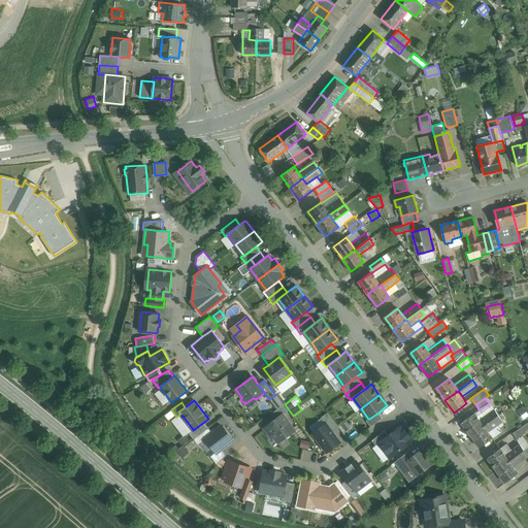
[(283,404),(271,414),(275,419),(283,415),(288,410),(283,404)]
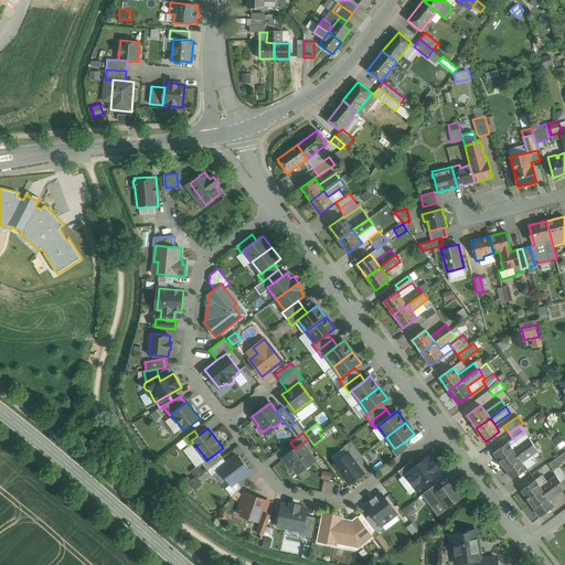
[(529,438),(513,450),(518,456),(533,445),(529,438)]
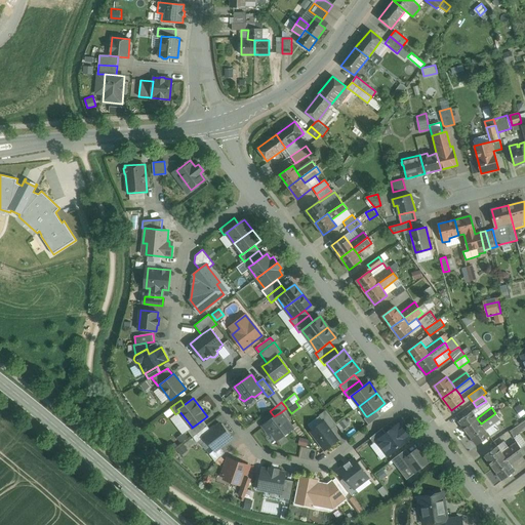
[(336,425),(326,410),(319,415),(324,421),(324,420),(330,430),(336,425)]
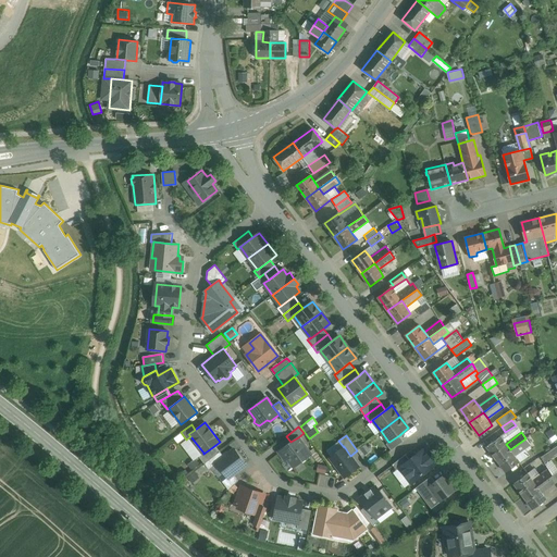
[(399,435),(390,442),(388,442),(386,444),(392,450),(404,441),(399,435)]
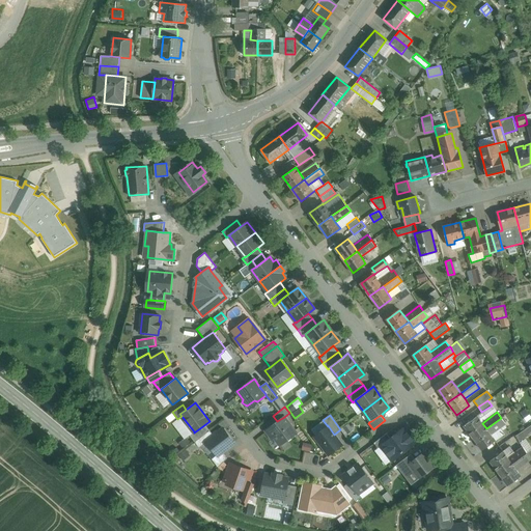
[(477,416),(465,425),(473,438),(486,428),(482,423),(477,416)]
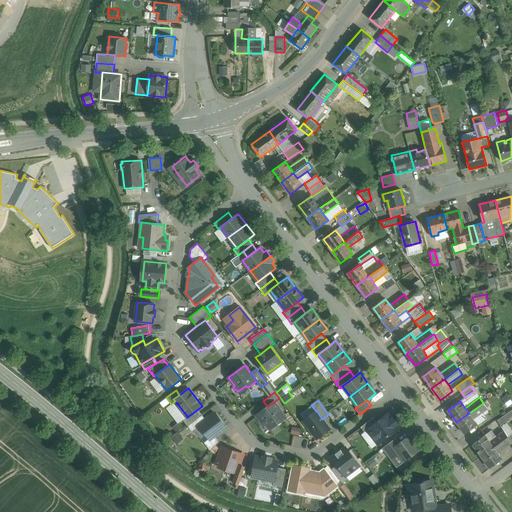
[(267,406),(256,415),(262,423),(264,421),(270,429),(285,417),(274,402),(267,406)]
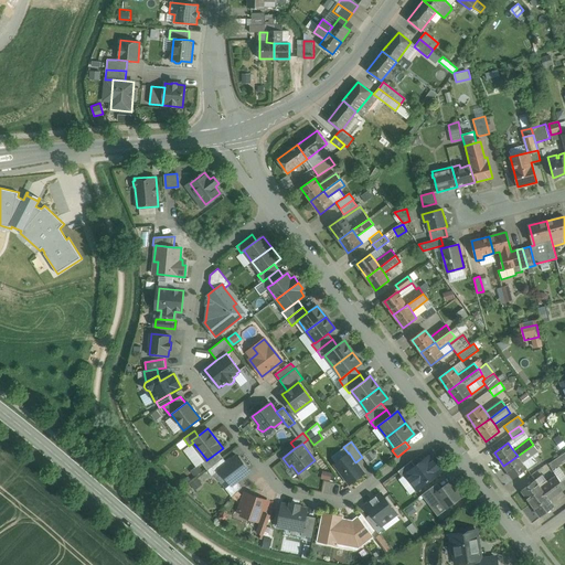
[(533,445),(518,456),(522,462),(537,450),(533,445)]
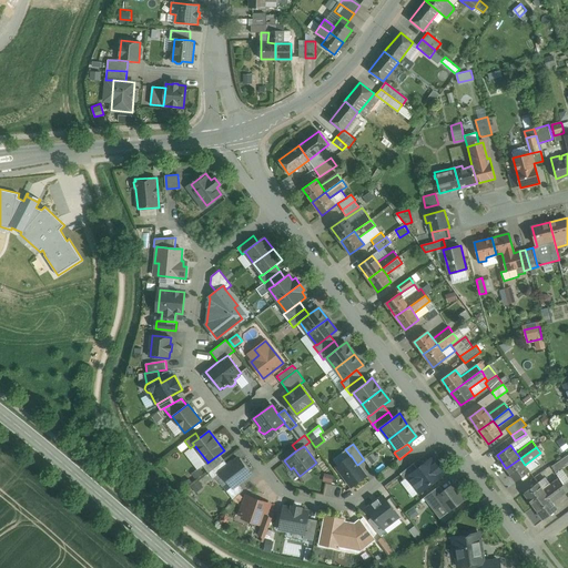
[(220,454),(208,463),(208,462),(203,465),(209,473),(224,460),(220,454)]
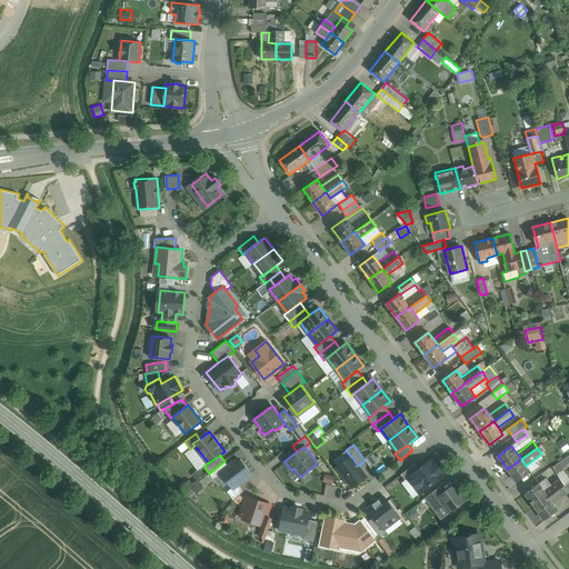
[(351,457),(337,467),(352,487),(367,477),(358,466),(351,456),(351,457)]
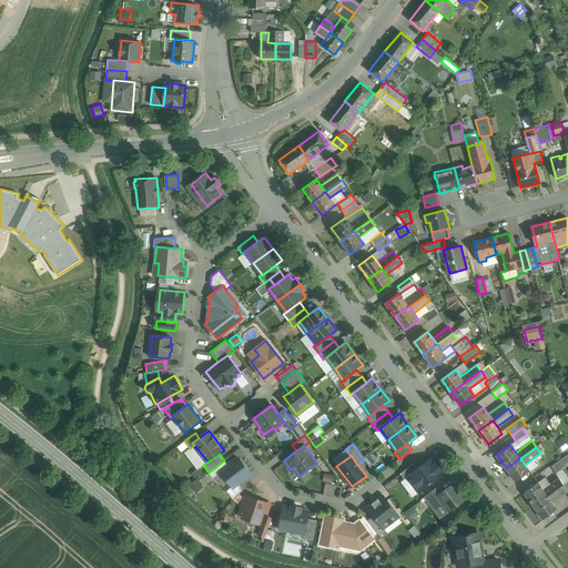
[(417,468),(407,476),(408,476),(419,492),(445,474),(433,457),(417,468)]
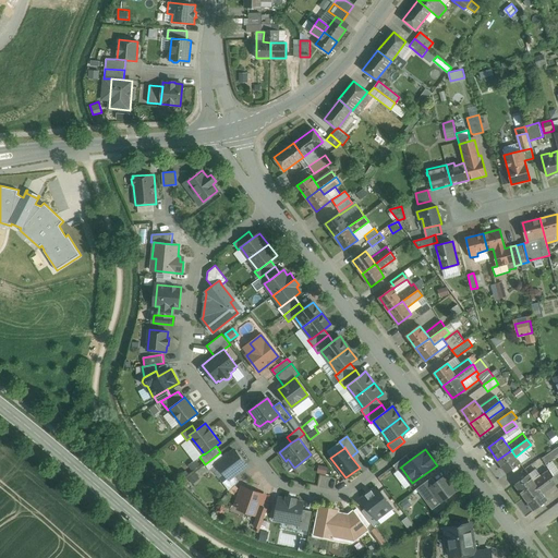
[(225,458),(217,463),(218,464),(228,478),(229,478),(233,475),(246,464),(235,450),(225,458)]
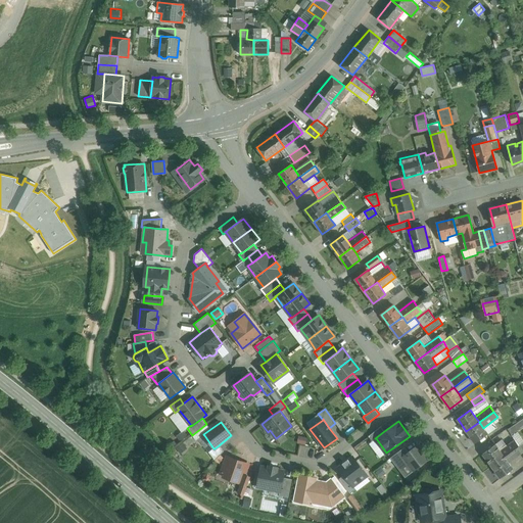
[(479,422),(466,431),(475,443),(487,434),(483,428),(479,422)]
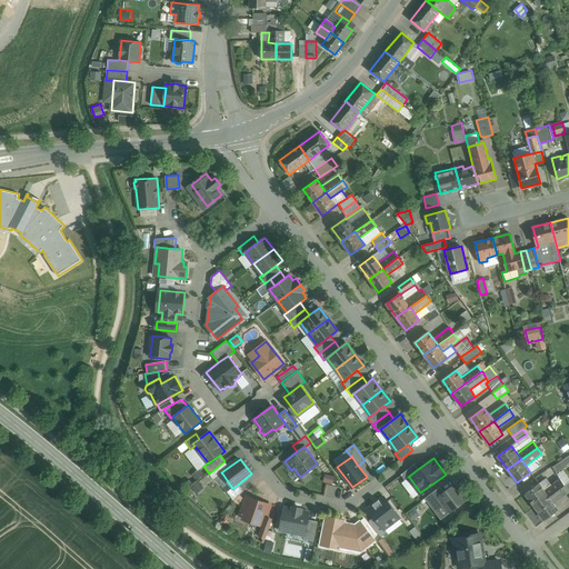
[(225,461),(209,473),(213,479),(222,473),(221,472),(229,467),(225,461)]
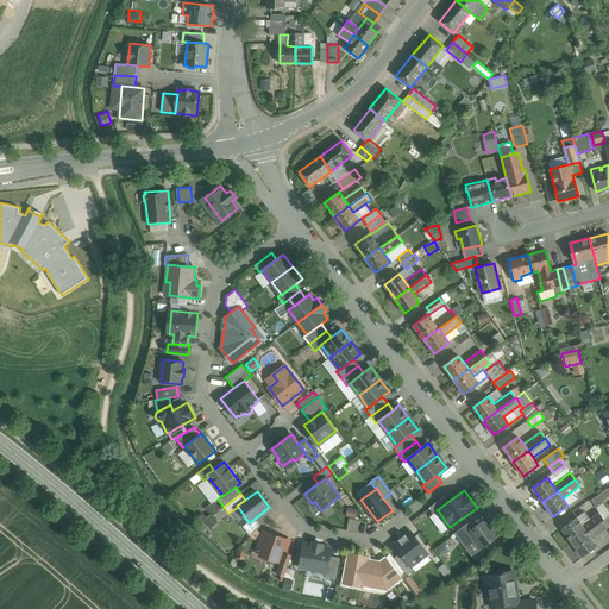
[(444,497),(429,508),(433,514),(438,510),(437,510),(447,502),(444,497)]
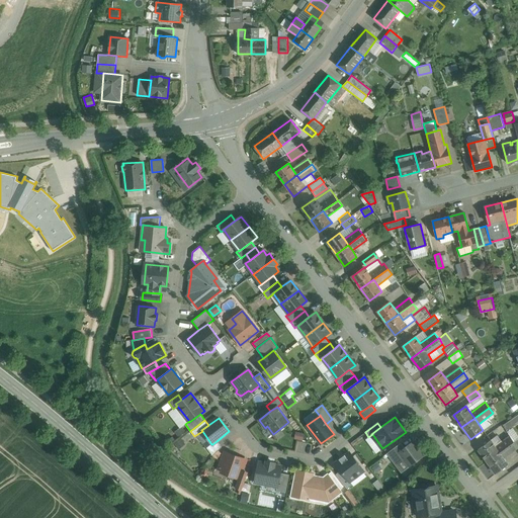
[(510,436),(495,446),(499,452),(514,442),(510,436)]
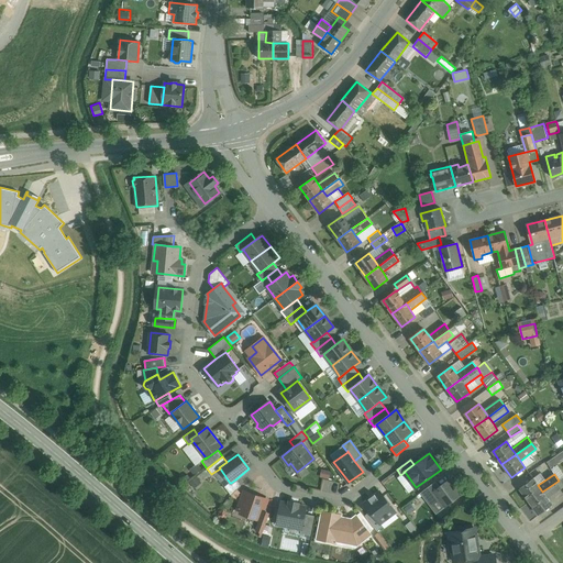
[(533,478),(519,488),(529,501),(542,492),(538,485),(533,478)]
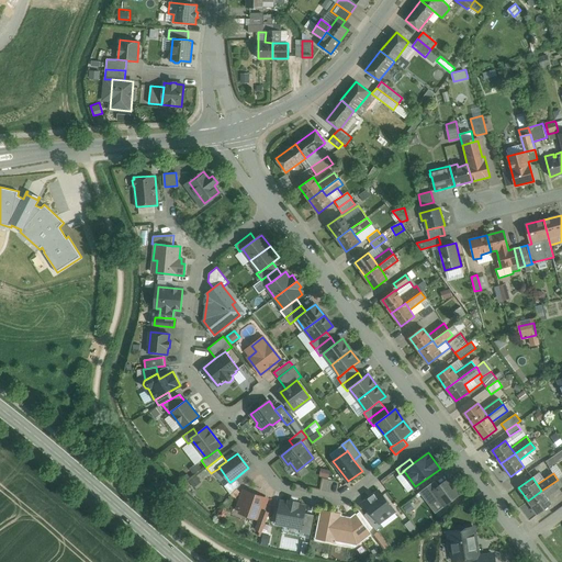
[(235,479),(231,482),(229,482),(224,485),(231,494),(240,485),(235,479)]
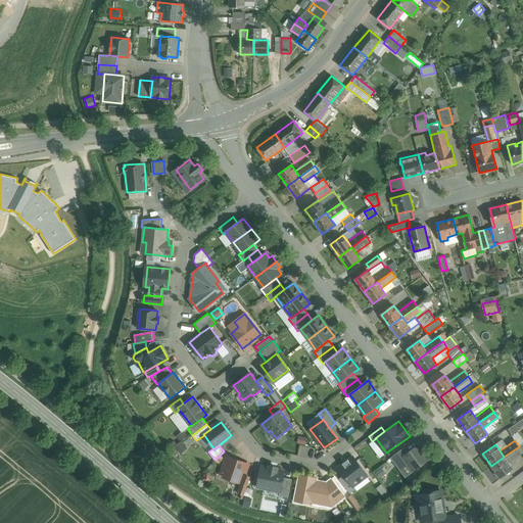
[(428,460),(417,445),(407,454),(403,456),(414,470),(428,460)]
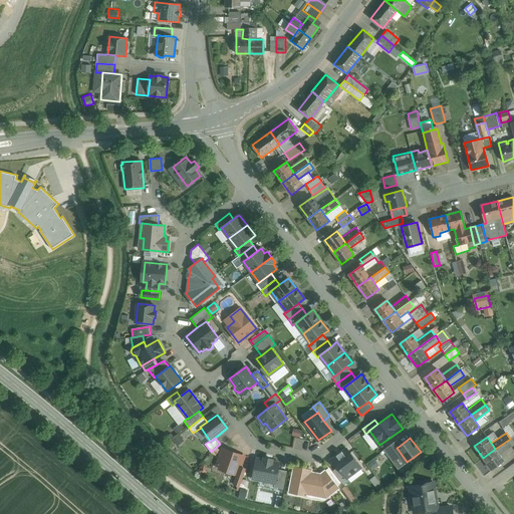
[(510,439),(495,449),(499,455),(513,444),(510,439)]
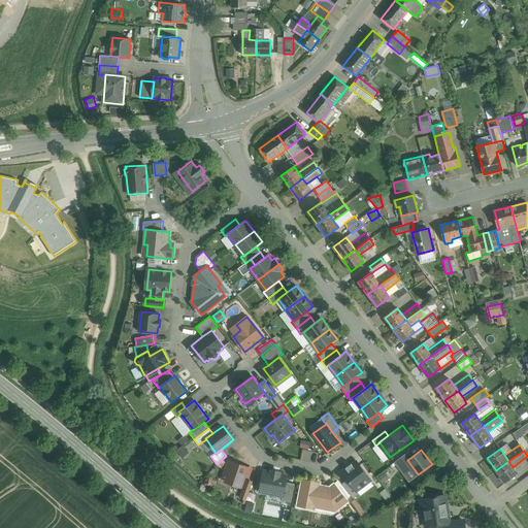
[(406,453),(397,460),(400,465),(407,460),(410,458),(406,453)]
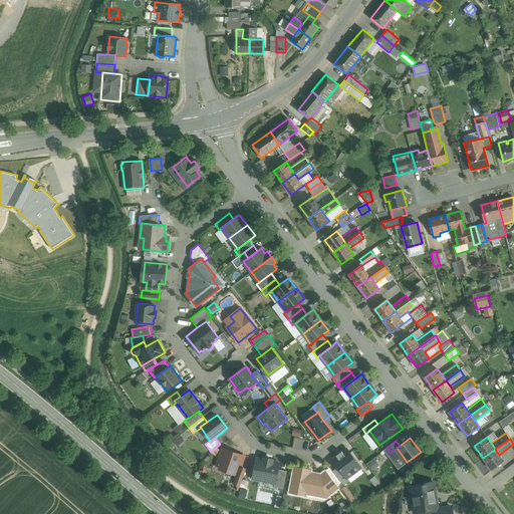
[(241,455),(223,449),(217,465),(235,471),(238,463),(241,464),(243,460),(239,459),(241,455)]
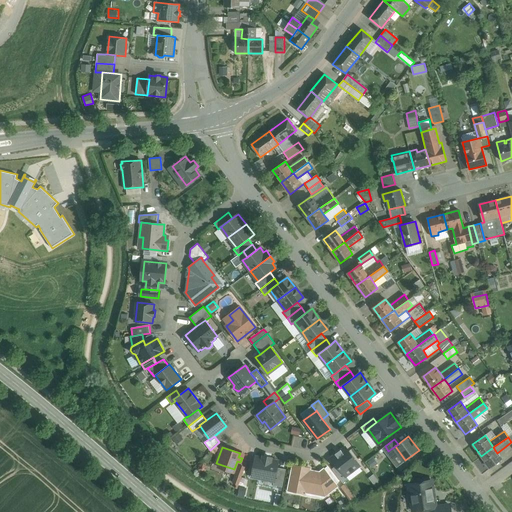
[(493,447),(481,456),(490,468),(502,459),(497,453),(493,447)]
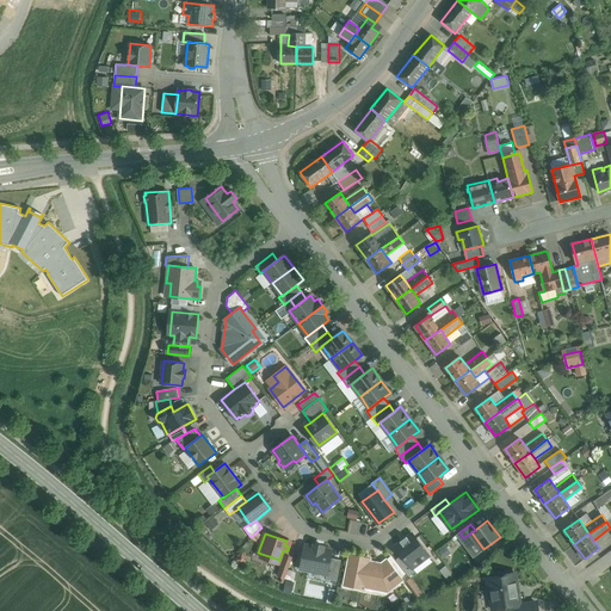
[(421,539),(403,554),(406,559),(415,569),(434,555),(421,539)]
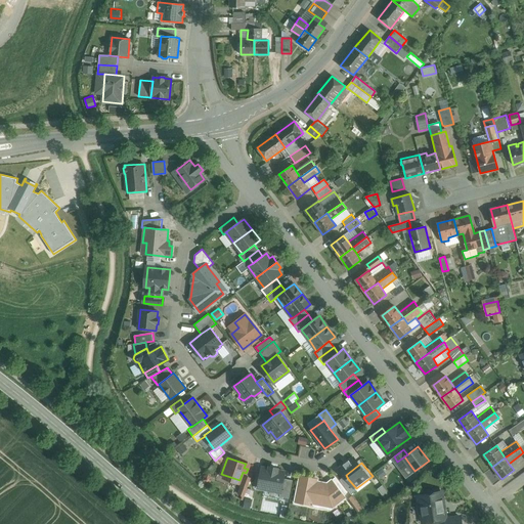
[(277,469),(269,467),(269,469),(262,468),(258,487),(280,492),(284,478),(285,472),(277,471),(277,469)]
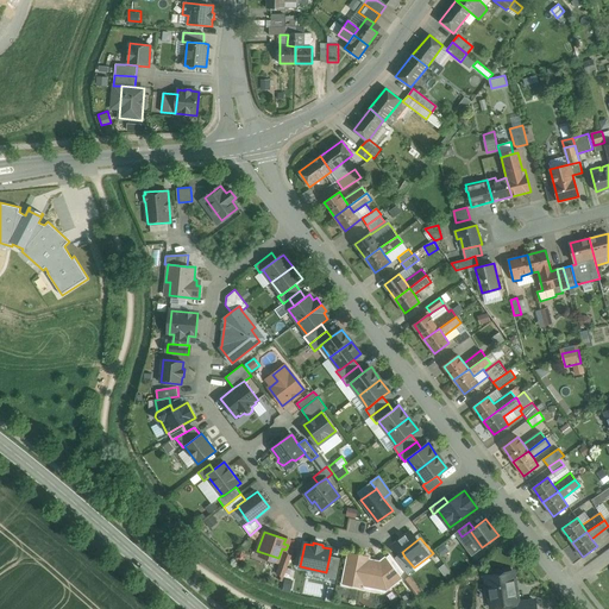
[(380,562),(360,558),(362,554),(349,552),(346,564),(344,573),(343,584),(358,588),(359,582),(381,585),(385,591),(402,578),(399,575),(394,578),(380,562)]
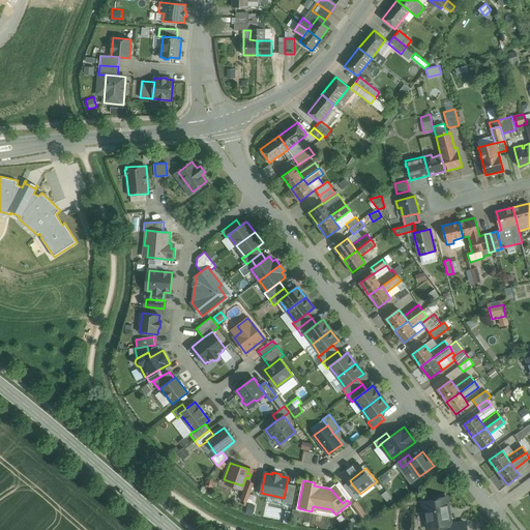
[(350,497),(339,482),(330,489),(343,503),(347,500),(350,497)]
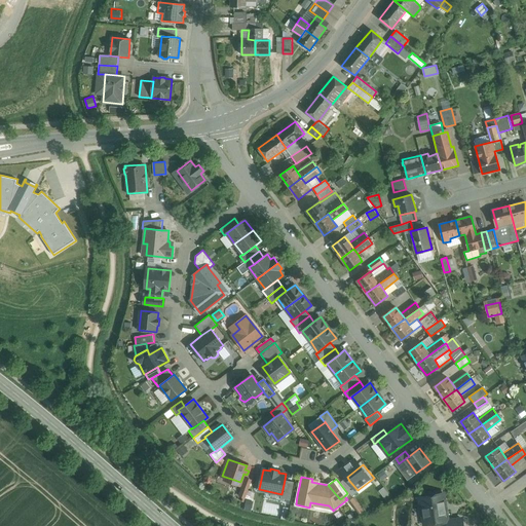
[(294,482),(285,480),(282,494),(280,498),(290,500),(294,482)]
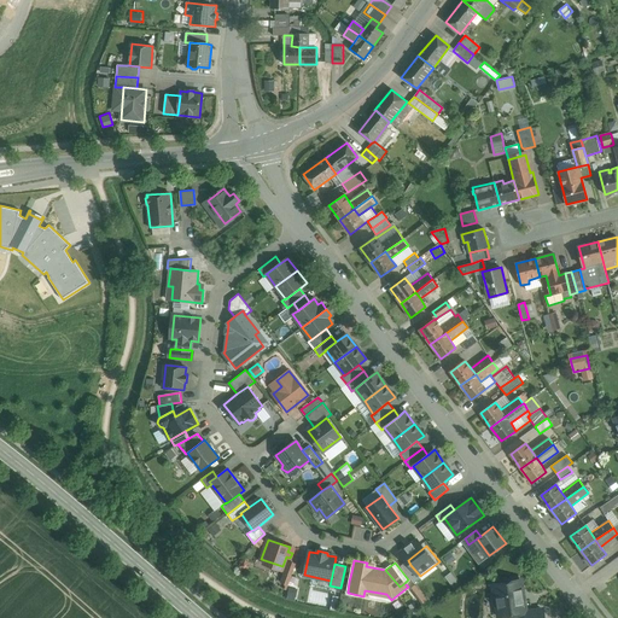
[(424,581),(420,576),(410,565),(406,570),(418,584),(424,581)]
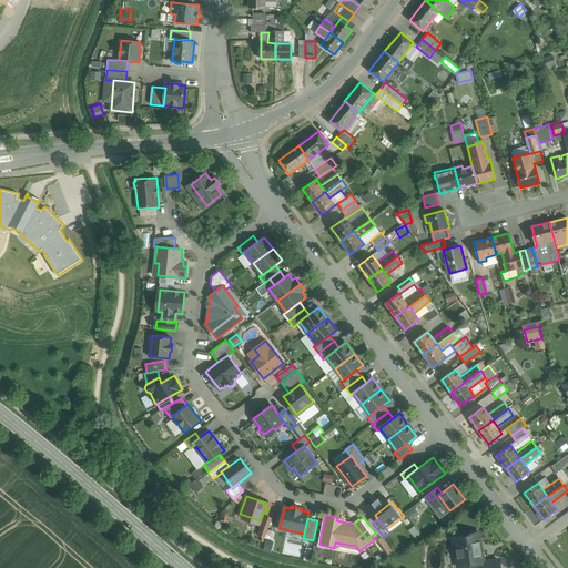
[(269,527),(262,525),(259,535),(265,537),(269,527)]
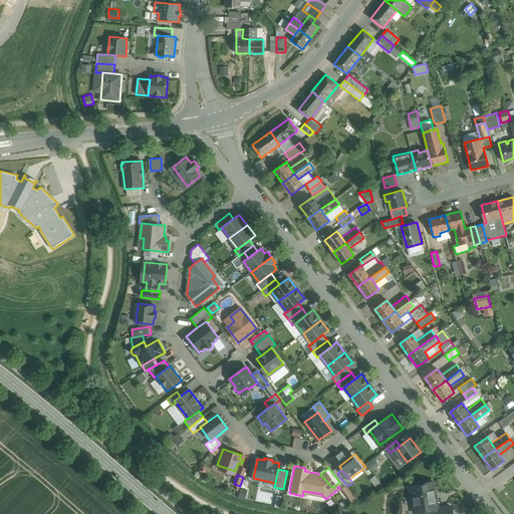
[(433,482),(411,486),(413,497),(415,497),(417,513),(428,511),(438,510),(438,509),(433,482)]
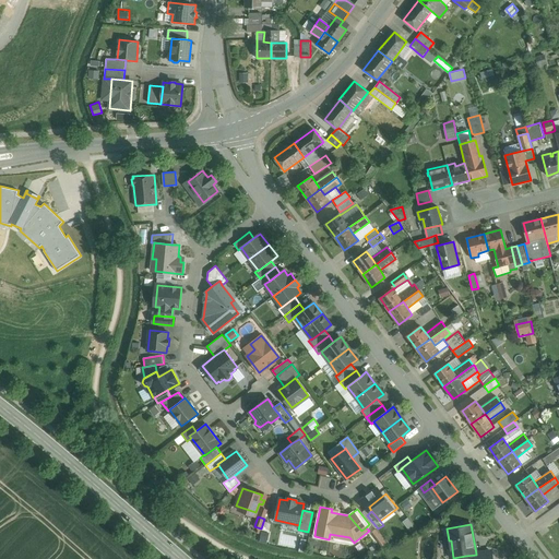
[(385,543),(376,530),(371,533),(382,546),(385,543)]
